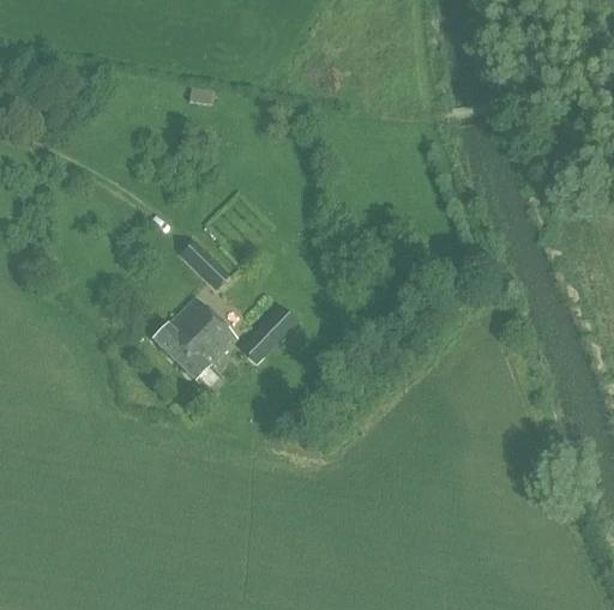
[(190,101),(212,104),(215,89),(192,86),(190,101)]
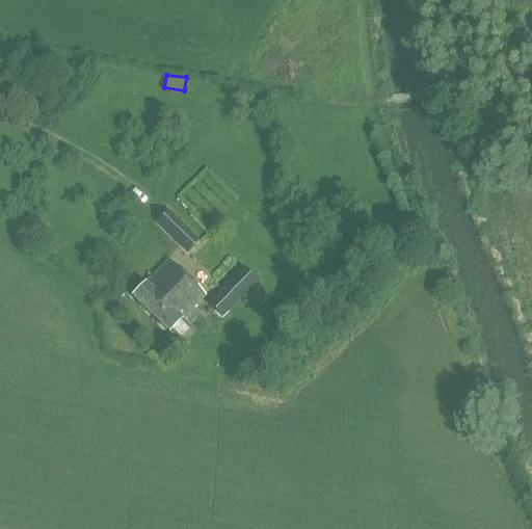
[(198,238),(168,208),(156,220),(187,249),(198,238)]
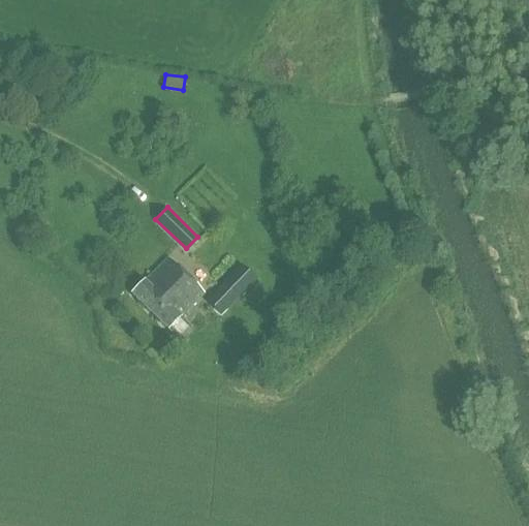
[(179,314),(203,289),(167,256),(145,280),(132,292),(167,327),(180,314),(179,314)]
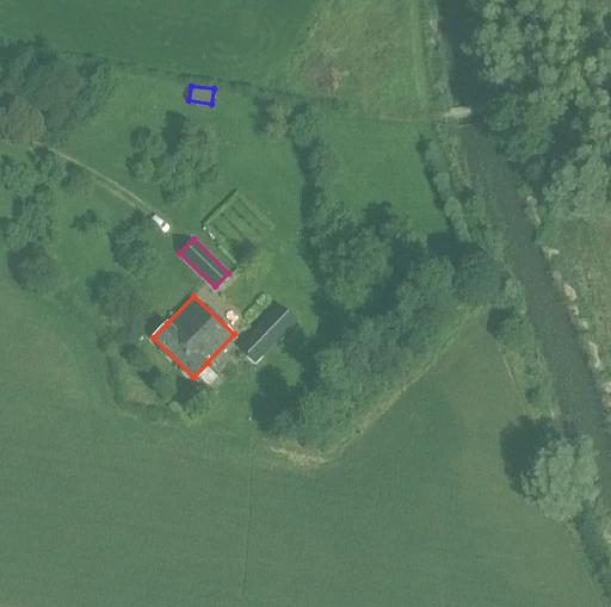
[(255,360),(294,321),(276,305),(239,344),(255,360)]
